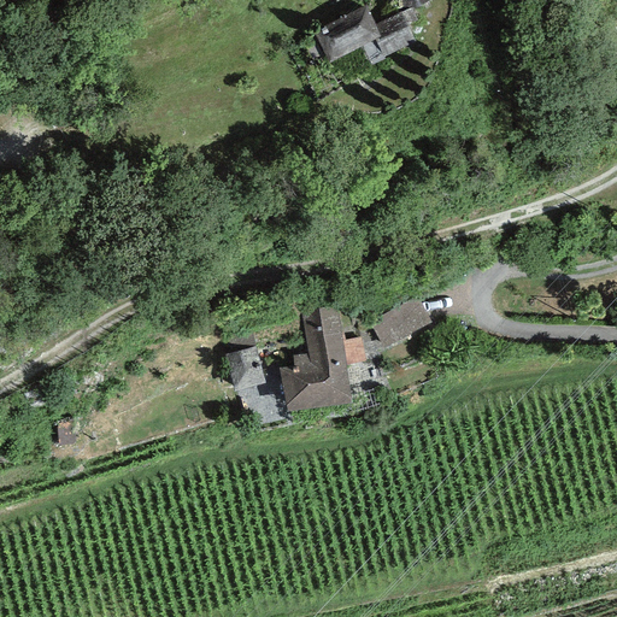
[(360,10),(321,30),(330,50),(370,29),(360,10)]
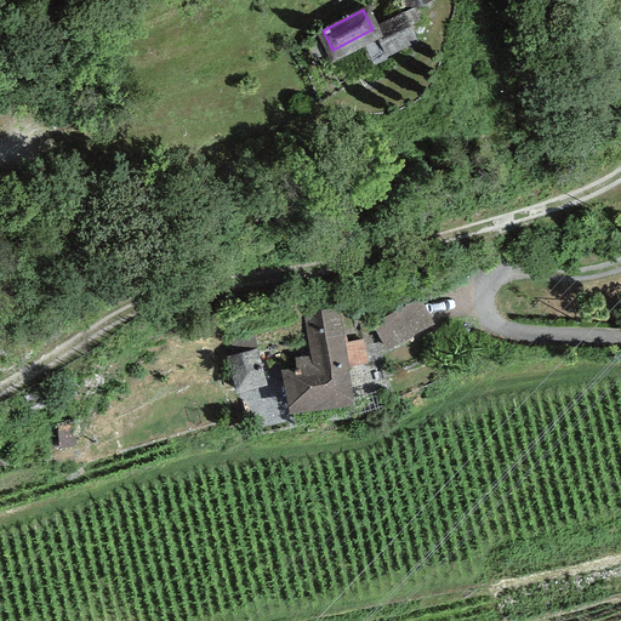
[(402,16),(379,27),(388,47),(411,35),(402,16)]
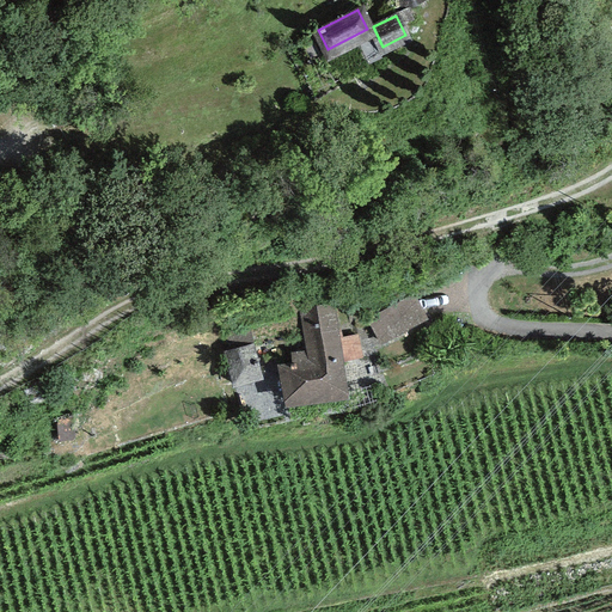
[(414,292),(367,318),(381,343),(428,317),(414,292)]
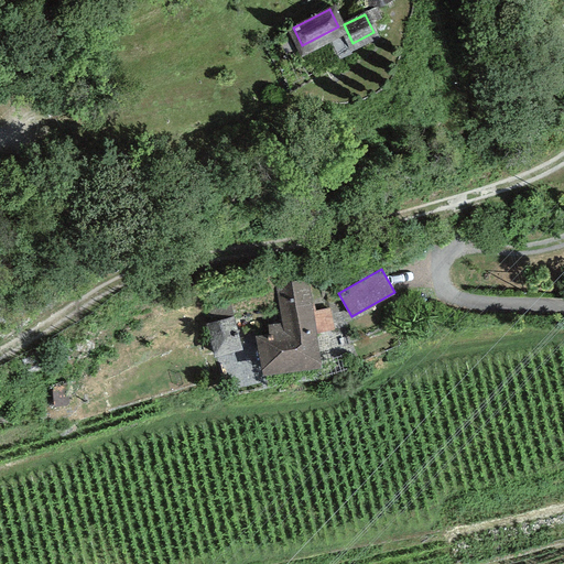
[(308,279),(274,284),(280,322),(270,323),(271,331),(256,333),(261,372),(321,364),(308,279)]
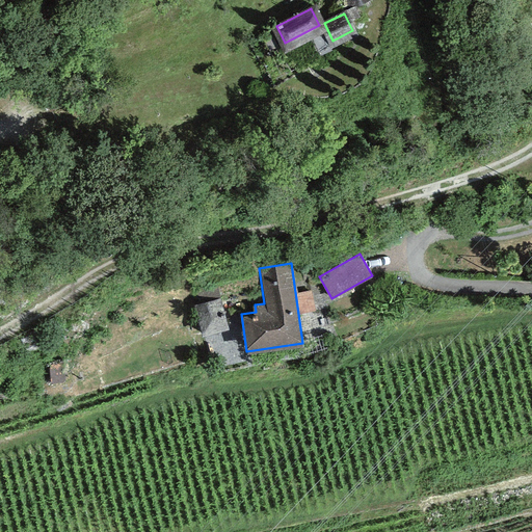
[(219,297),(194,304),(202,333),(228,325),(219,297)]
